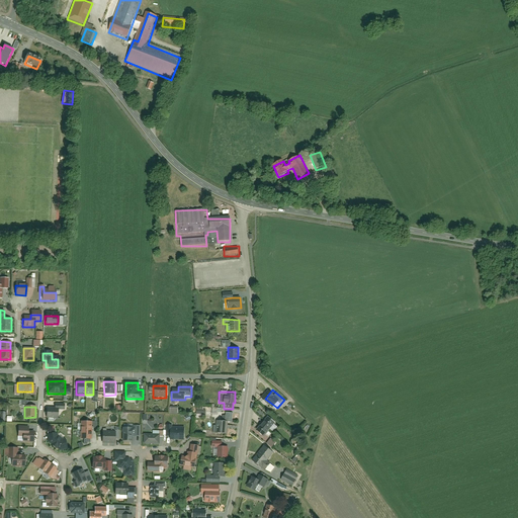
[(45,410),(46,419),(57,419),(57,410),(45,410)]
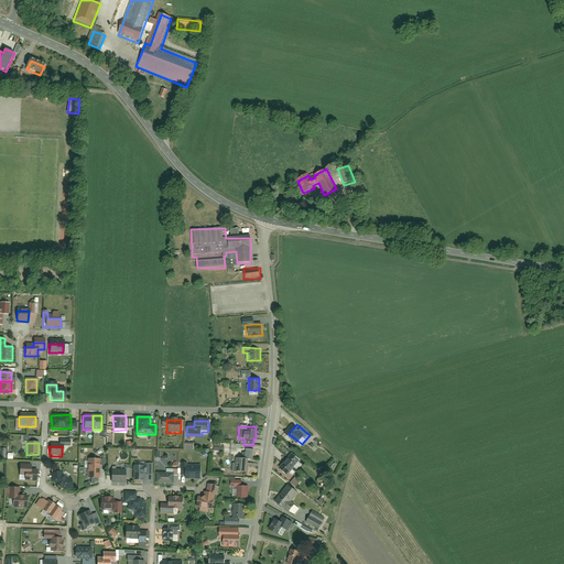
[(292,454),(280,468),(286,475),(300,461),(292,454)]
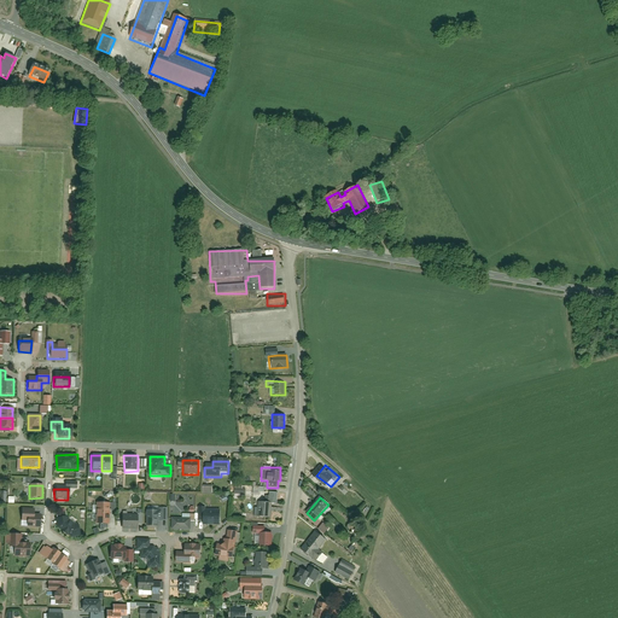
[(258,502),(258,517),(272,517),(272,502),(258,502)]
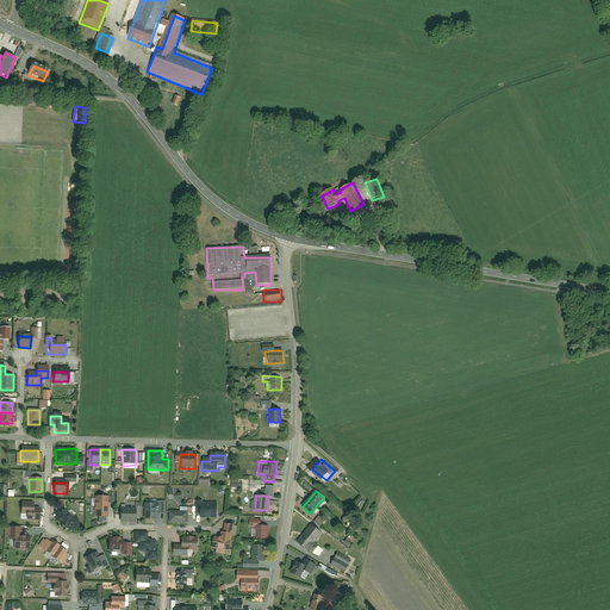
[(94,497),(94,508),(109,508),(109,497),(94,497)]
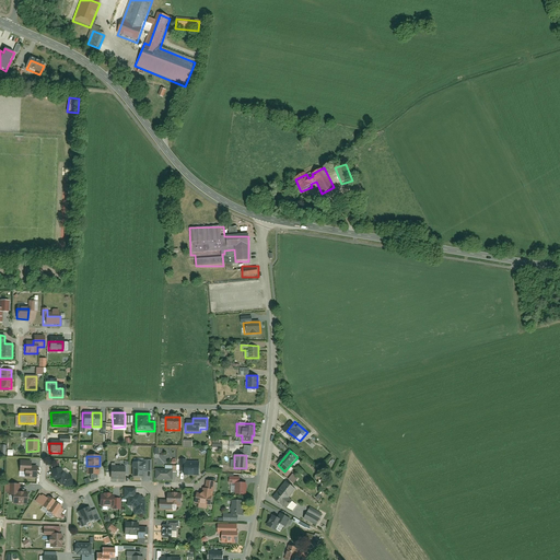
[(185,462),(185,475),(199,475),(199,462),(185,462)]
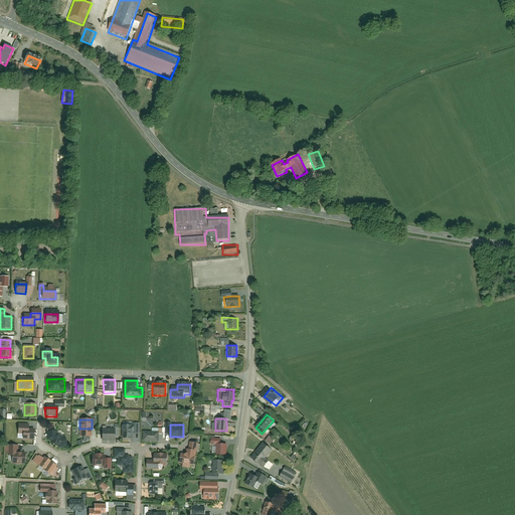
[(120,426),(120,439),(130,439),(130,425),(120,426)]
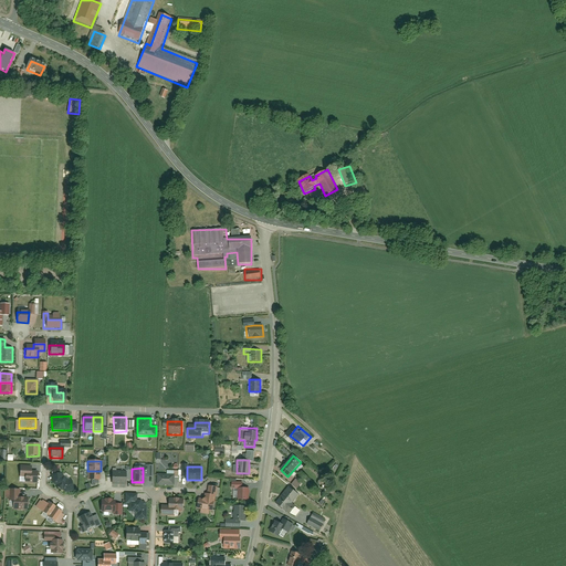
[(19,479),(24,479),(24,483),(37,483),(37,474),(31,474),(31,469),(19,469),(19,479)]
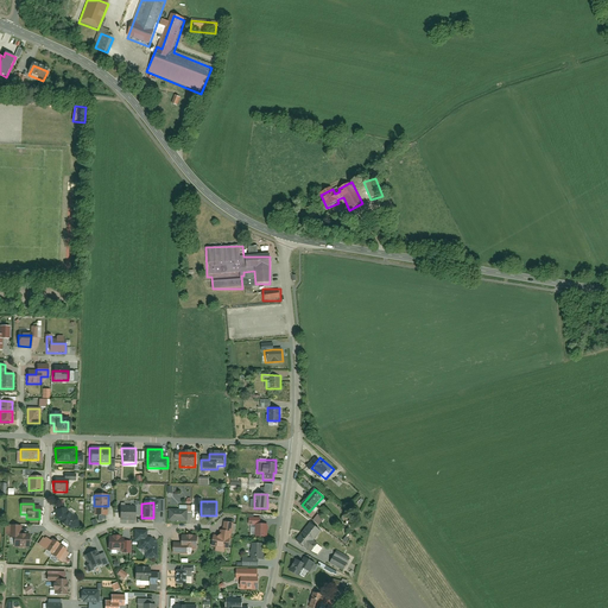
[(52,504),(55,520),(68,530),(77,530),(77,519),(71,518),(62,510),(62,504),(52,504)]
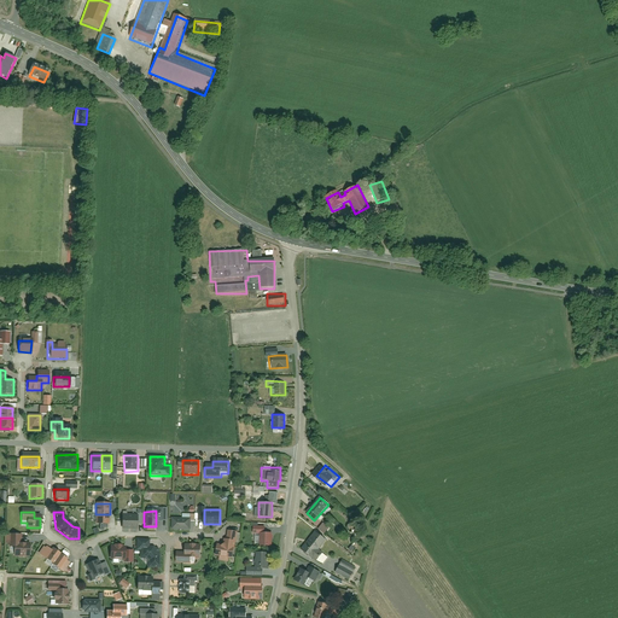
[(95,514),(95,524),(110,524),(110,514),(95,514)]
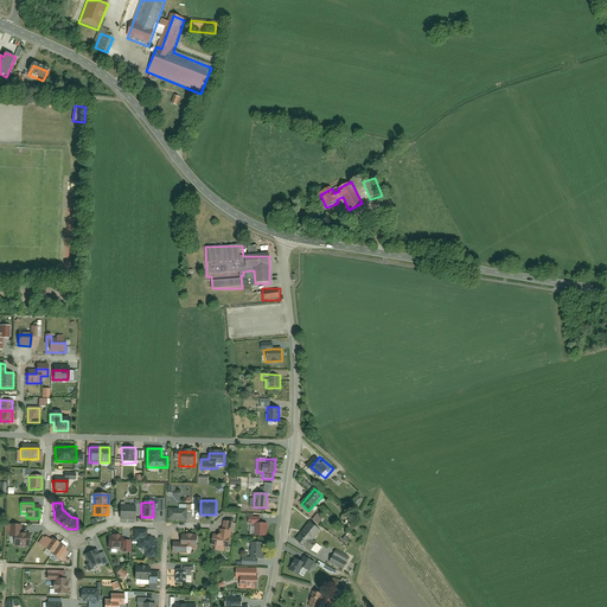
[(119,508),(119,521),(134,521),(135,508),(119,508)]
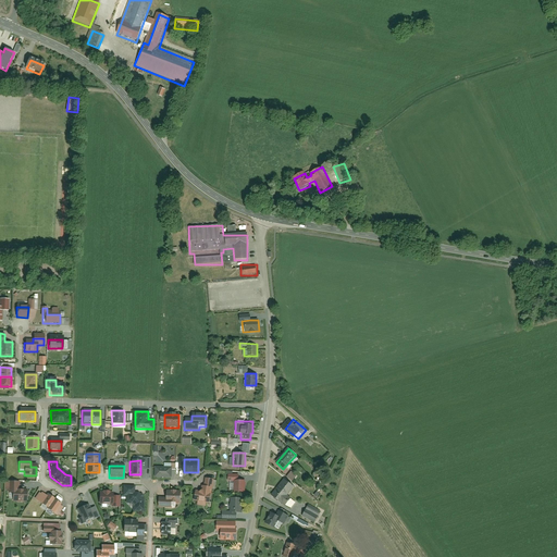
[(153,466),(153,478),(172,478),(172,466),(153,466)]
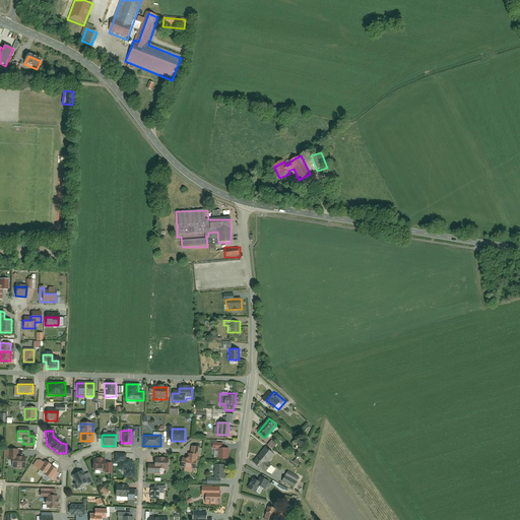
[(181,469),(195,472),(200,448),(191,446),(187,463),(182,462),(181,469)]
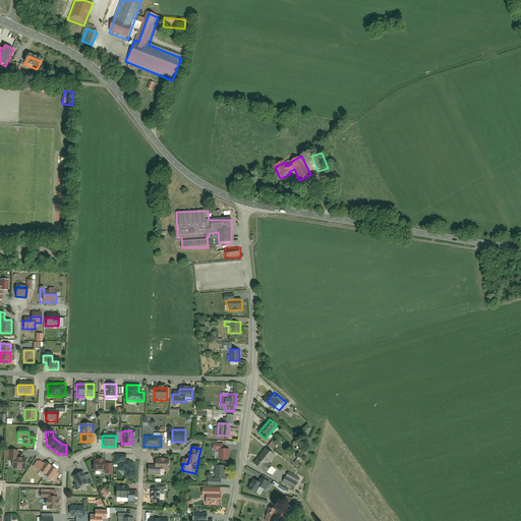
[(274,467),(270,464),(276,456),(265,448),(252,463),(265,471),(269,474),(274,467)]
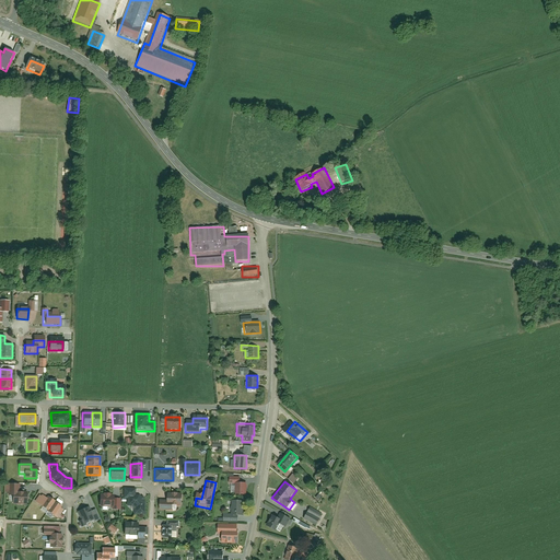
[(7,501),(11,500),(11,504),(26,504),(26,492),(19,492),(19,482),(7,483),(7,501)]
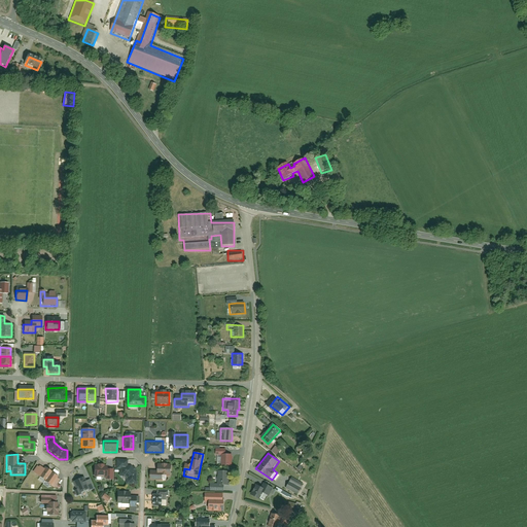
[(222,454),(222,466),(233,466),(233,454),(227,454),(222,454)]
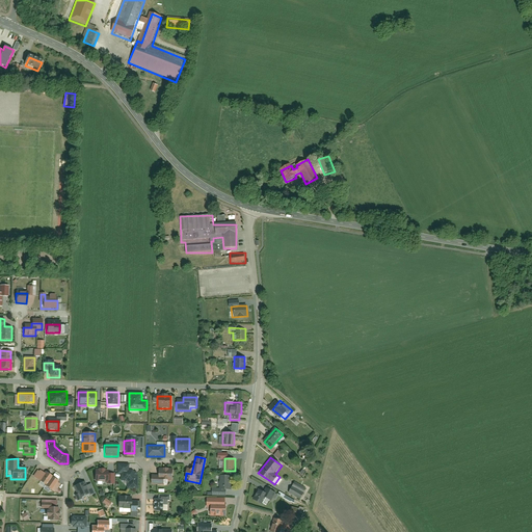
[(173,469),(158,469),(158,479),(152,479),(152,485),(165,485),(165,481),(173,481),(173,469)]
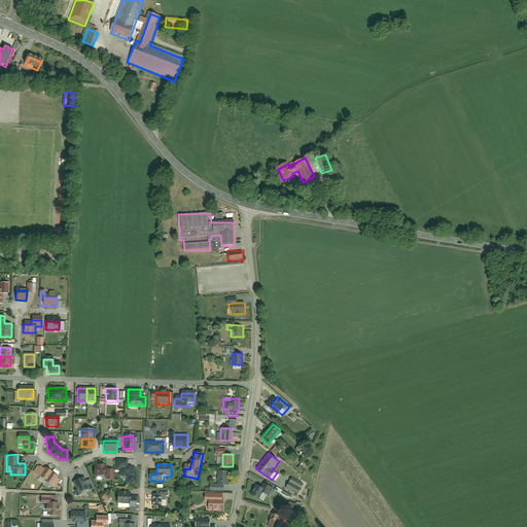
[(40,478),(38,481),(50,489),(59,477),(46,468),(45,470),(37,465),(32,472),(40,478)]
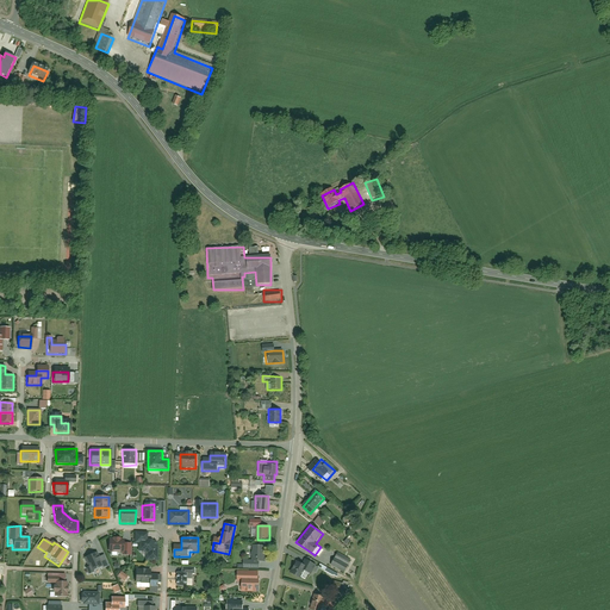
[(107,539),(107,554),(123,553),(123,539),(107,539)]
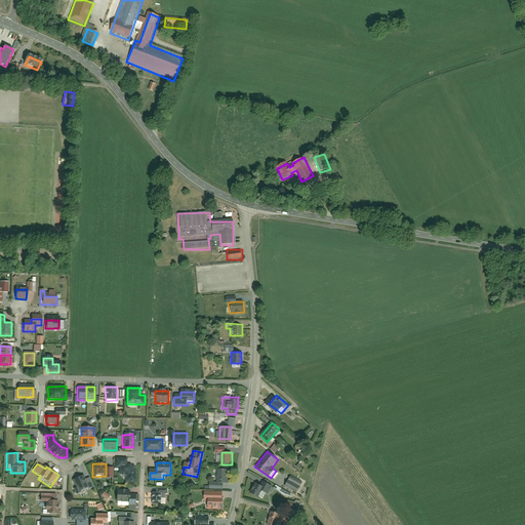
[(126,476),(126,481),(135,482),(135,471),(130,465),(120,465),(120,474),(124,474),(126,476)]
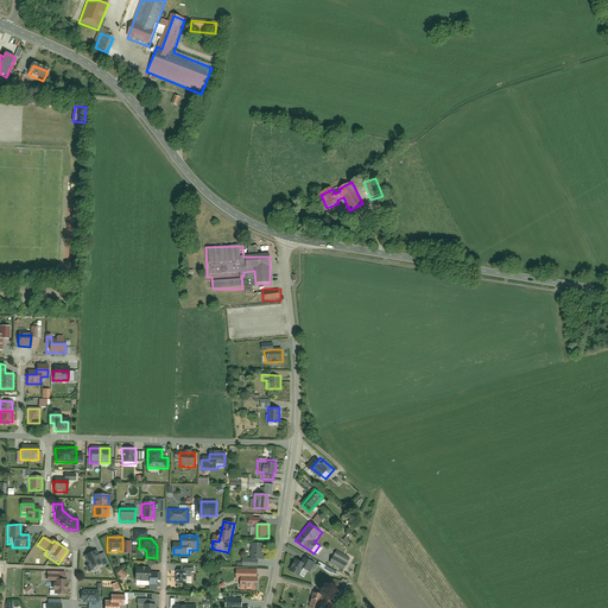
[(251,543),(251,561),(265,561),(265,543),(251,543)]
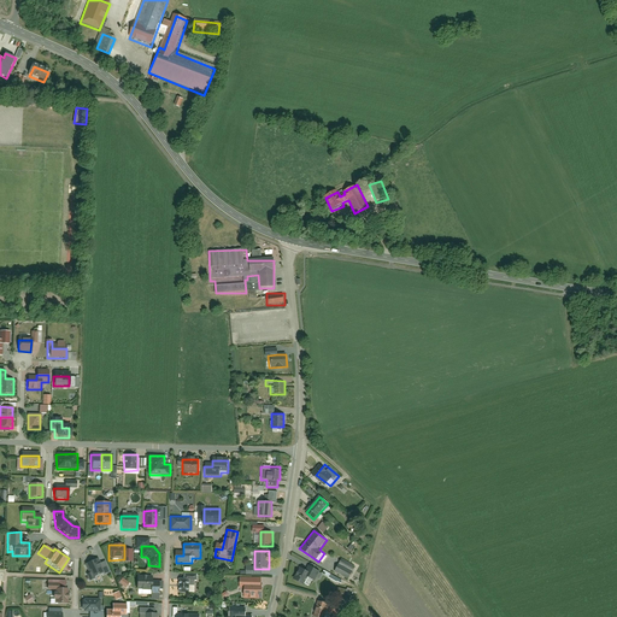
[(106,560),(98,564),(97,559),(86,564),(92,579),(98,575),(99,577),(111,573),(106,560)]
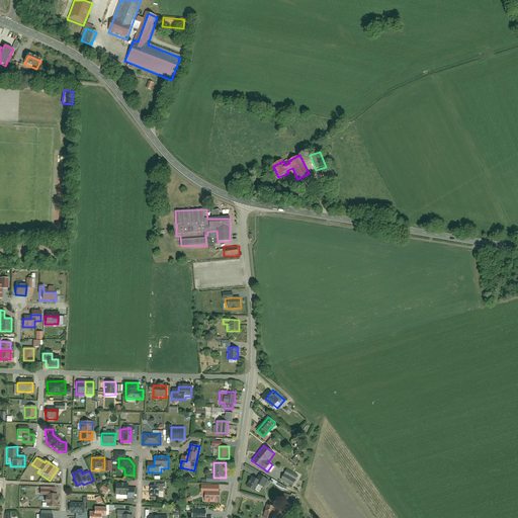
[(286,471),(280,481),(292,487),(297,478),(286,471)]
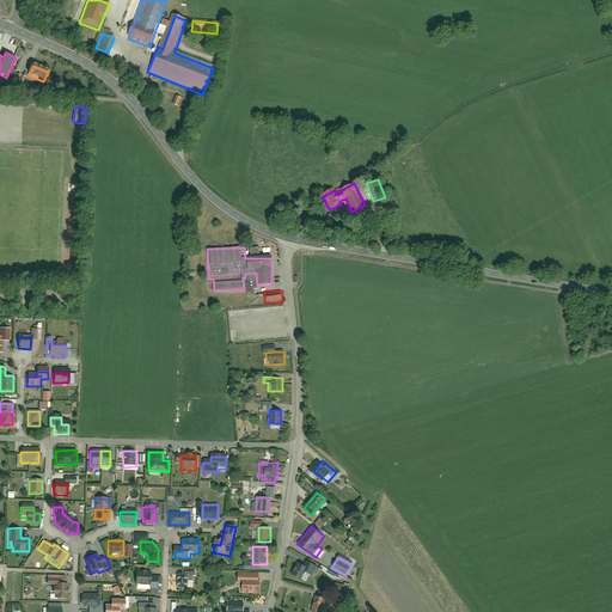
[(310,583),(313,574),(313,575),(318,567),(307,562),(305,565),(298,562),(292,575),(310,583)]
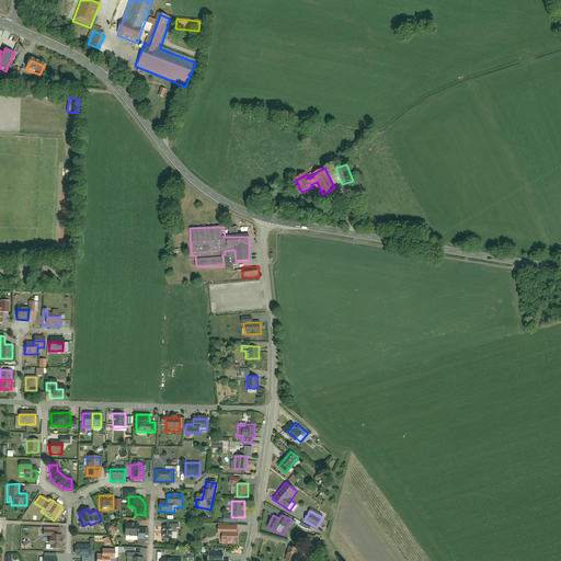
[(171,522),(171,523),(163,523),(163,539),(174,539),(174,530),(179,530),(179,522),(171,522)]
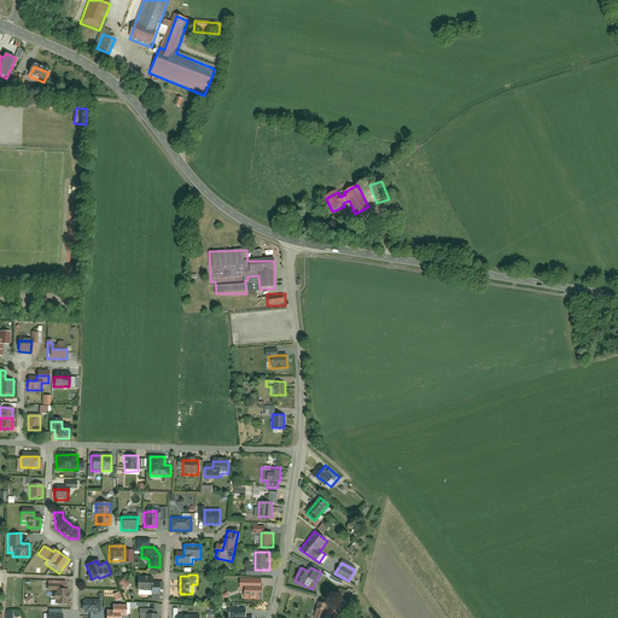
[(136,576),(136,590),(150,589),(150,595),(158,595),(158,586),(155,586),(155,576),(136,576)]
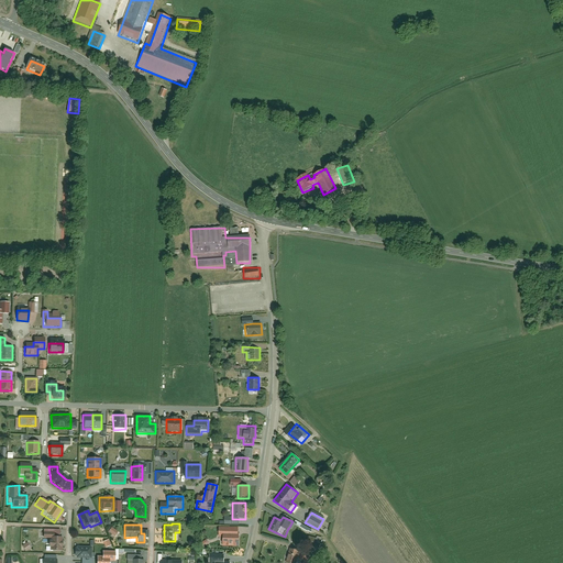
[(221,537),(221,547),(239,547),(239,533),(238,533),(238,527),(219,528),(219,537),(221,537)]
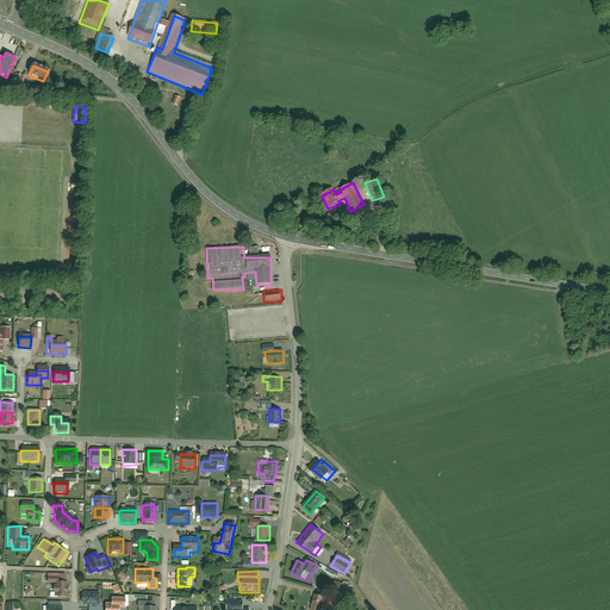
[(54,583),(54,596),(67,596),(67,583),(67,573),(47,574),(47,583),(54,583)]
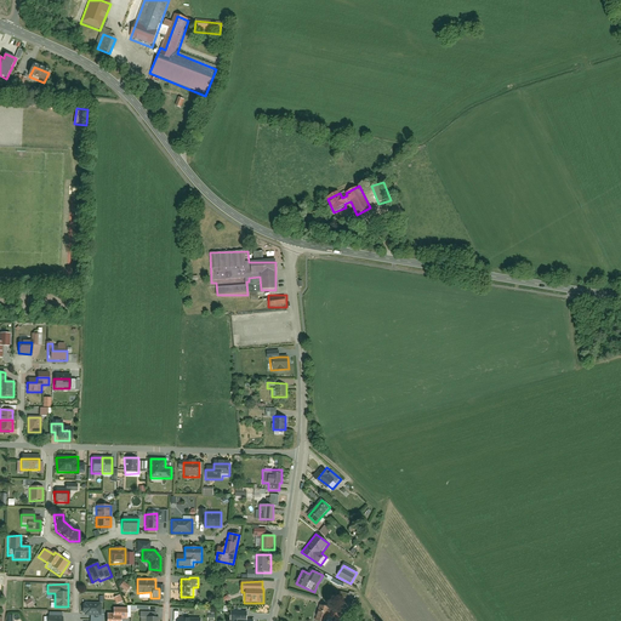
[(85,604),(85,613),(87,613),(87,615),(102,615),(103,603),(87,602),(87,604),(85,604)]
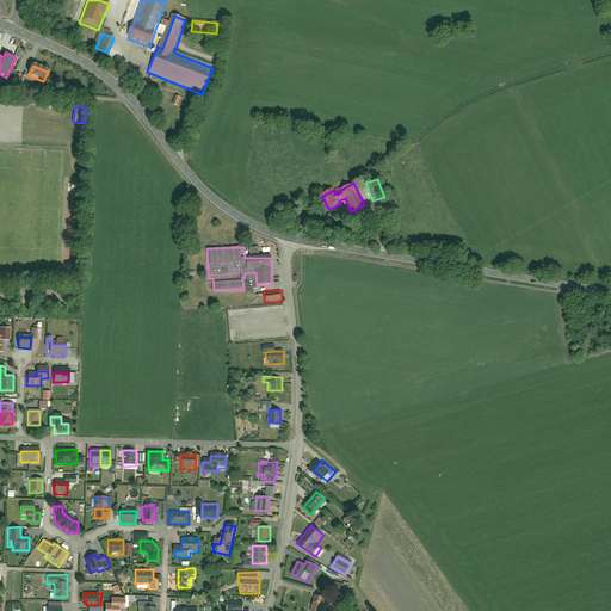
[(315,594),(310,610),(313,610),(319,610),(321,606),(333,610),(335,603),(323,599),(323,597),(315,594)]
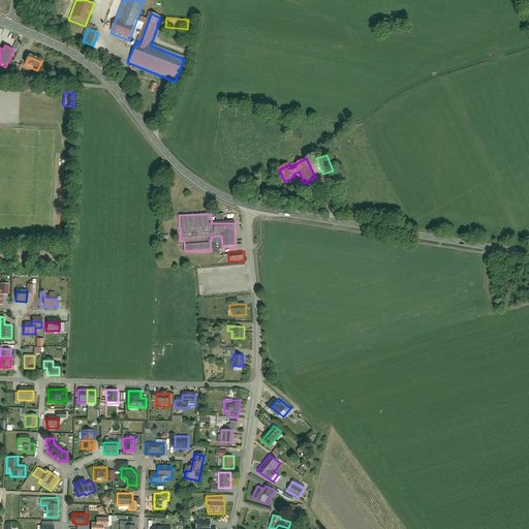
[(94,522),(93,528),(104,528),(105,527),(111,527),(111,518),(98,518),(98,523),(94,522)]
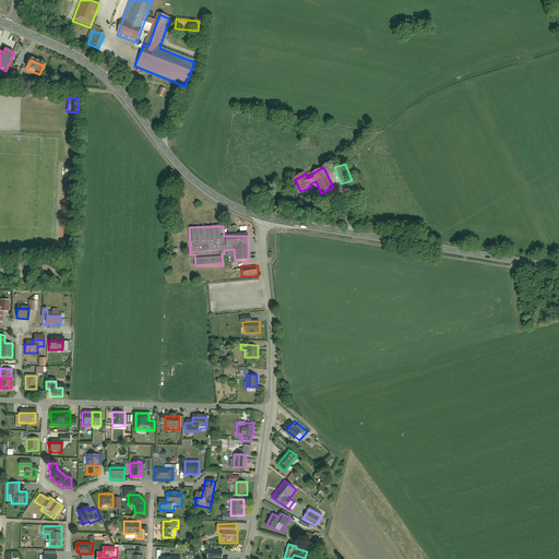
All buildings are outlined.
